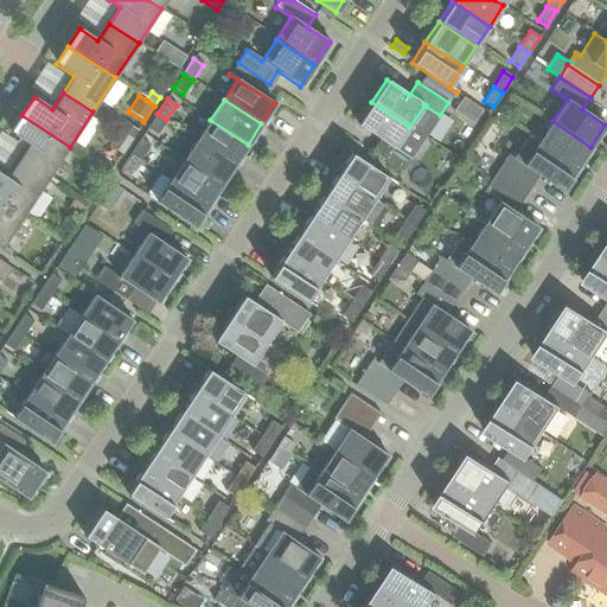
[(409,127),(371,102),(357,123),(379,139),(371,152),(402,172),(410,159),(425,138),(409,127)]
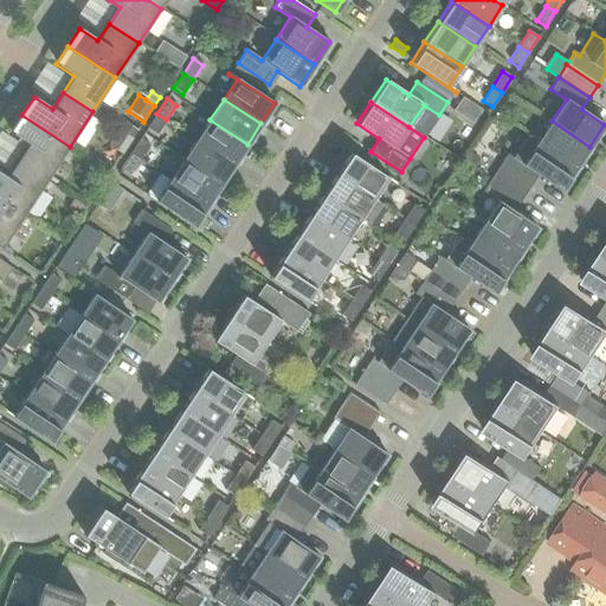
[(156,114),(147,128),(156,135),(166,120),(156,114)]
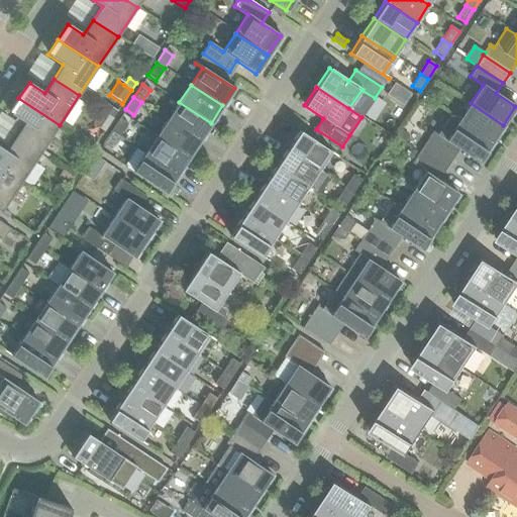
[(24,123),(14,137),(39,154),(60,125),(18,98),(9,113),(24,123)]
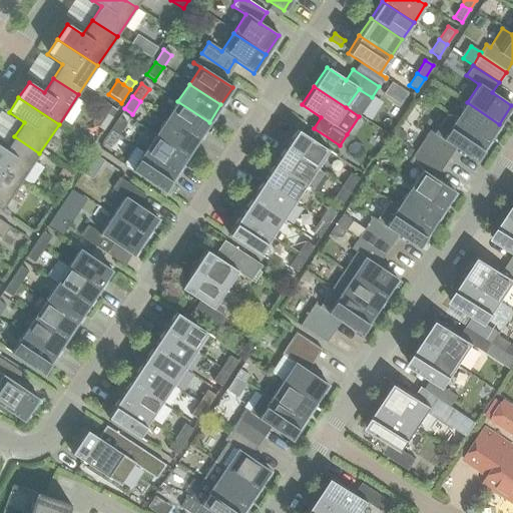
[(177,101),(166,118),(197,139),(209,122),(177,101)]
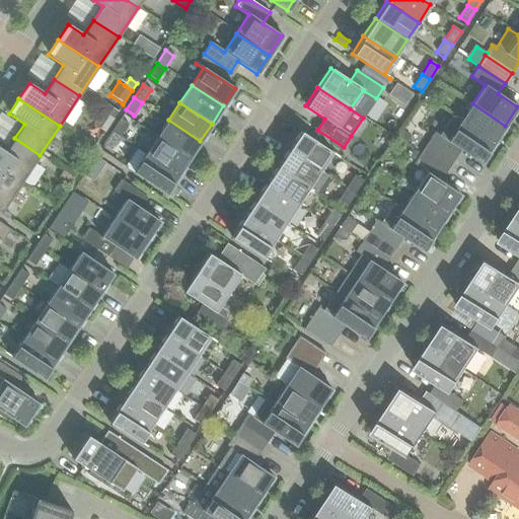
[(472,103),(459,123),(492,144),(505,126),(472,103)]
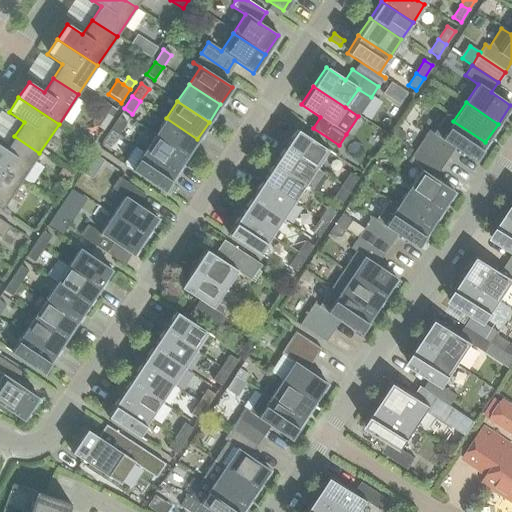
[(100,110),(92,123),(103,130),(111,118),(100,110)]
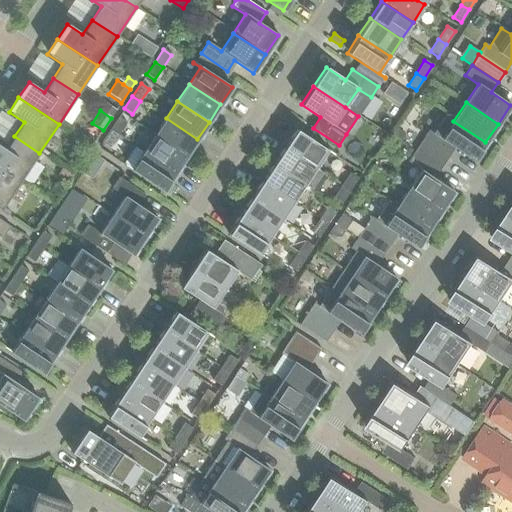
[(421,141),(447,158),(454,148),(473,161),(485,142),(453,121),(444,115),(432,134),(428,131),(421,141)]
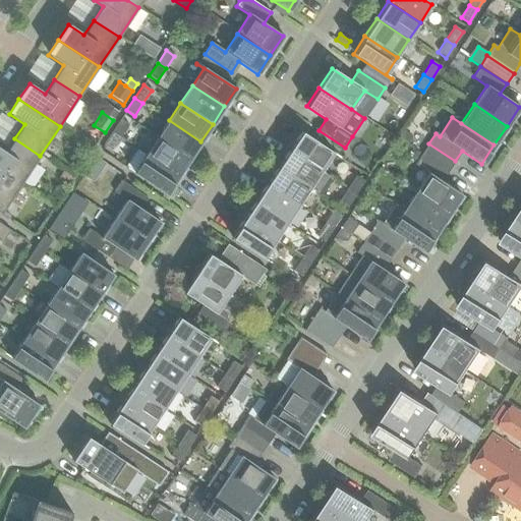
[(120,119),(112,132),(120,137),(128,125),(120,119)]
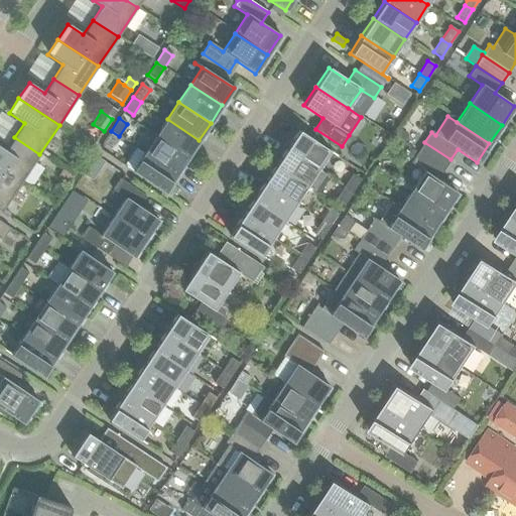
[(199,140),(167,119),(155,136),(187,157),(199,140)]
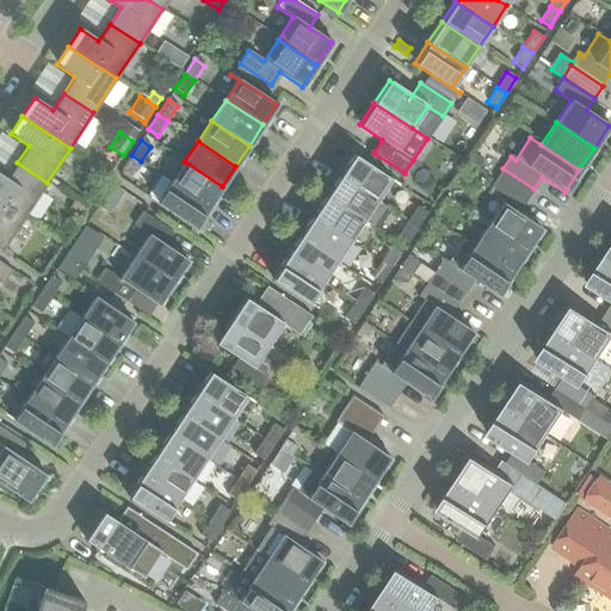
[(467,162),(477,170),(483,161),(473,154),(467,162)]
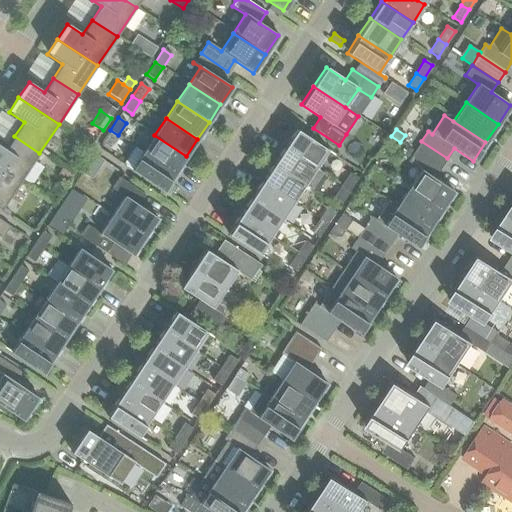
[(109,148),(118,135),(110,130),(101,142),(109,148)]
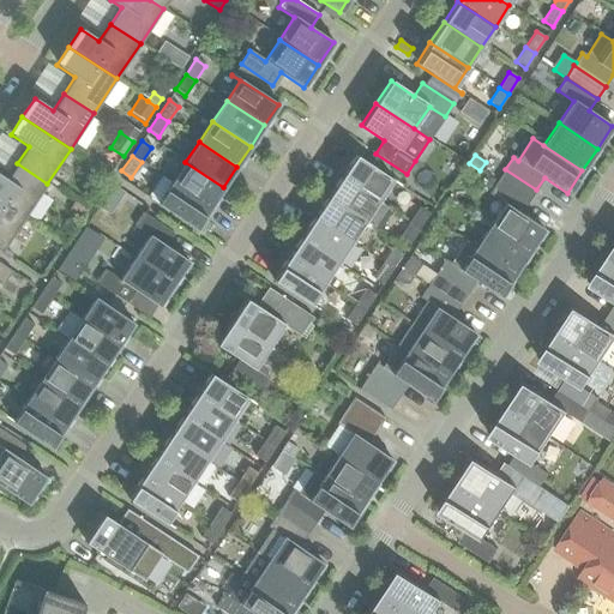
[(401,186),(355,156),(341,176),(379,202),(392,181),(399,187),(401,186)]
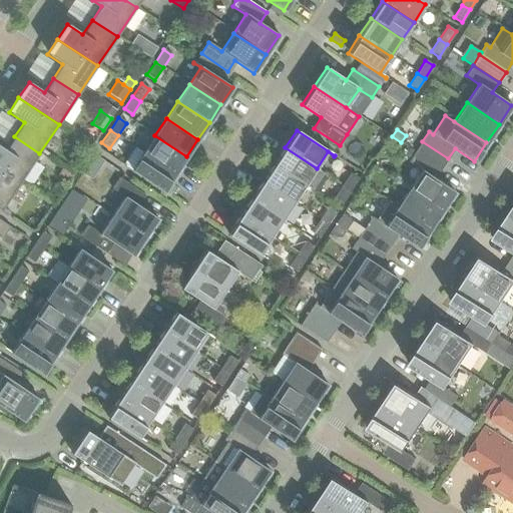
[(154,135),(143,153),(174,174),(186,156),(154,135)]
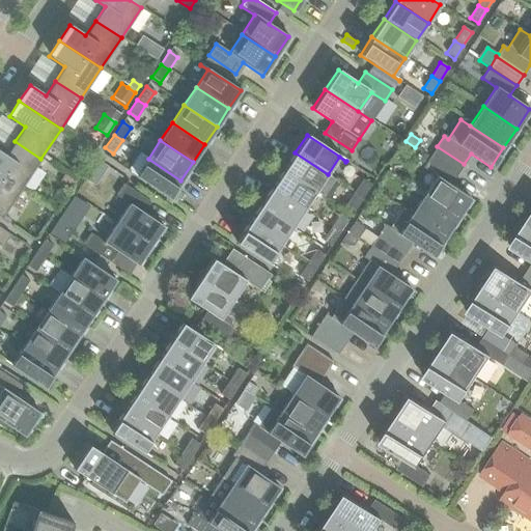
[(0,174),(21,189),(40,159),(15,141),(5,155),(0,150),(0,174)]
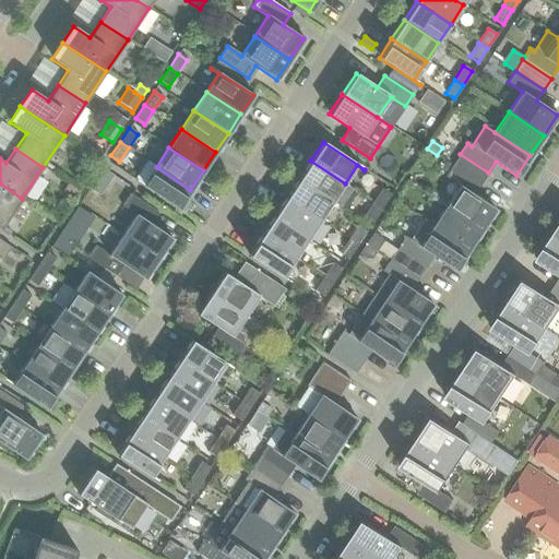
[(452,165),(480,185),(488,173),(460,154),(452,165)]
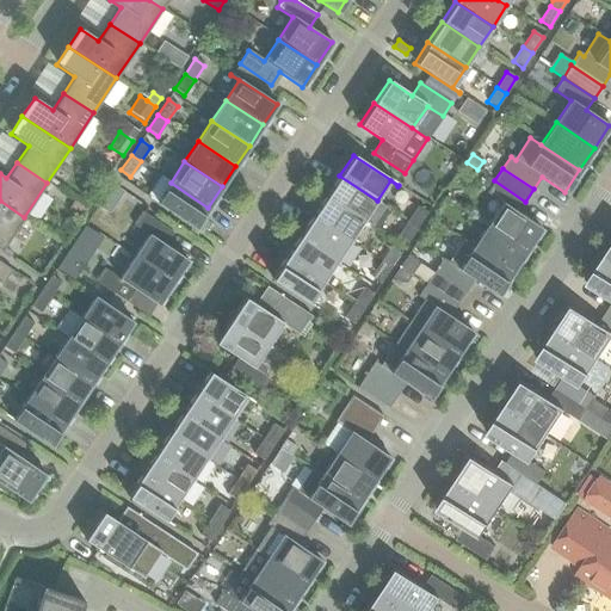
[(377,201),(339,176),(326,196),(363,221),(377,201)]
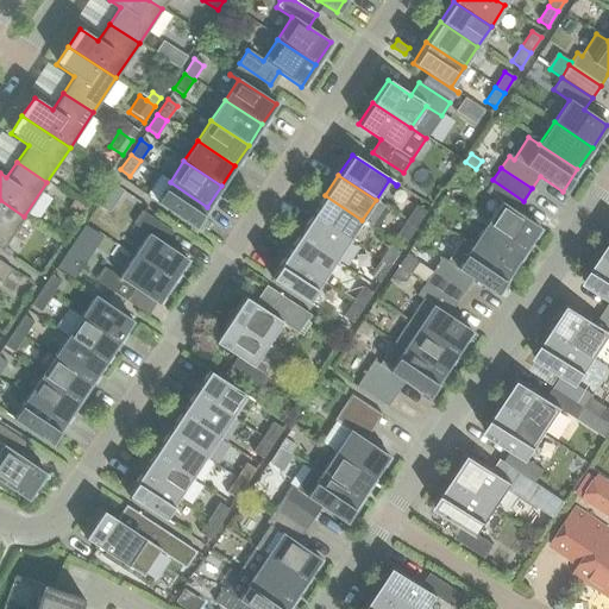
[(501,202),(485,225),(525,250),(539,228),(516,213),(523,201),(493,180),(484,193),(501,202)]
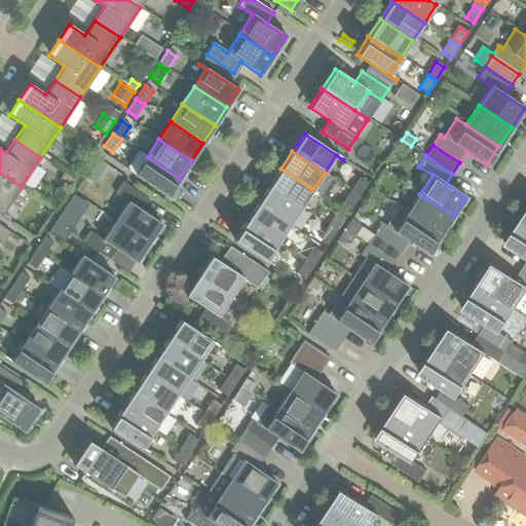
[(167,196),(179,179),(147,157),(136,174),(128,170),(128,171),(167,196)]
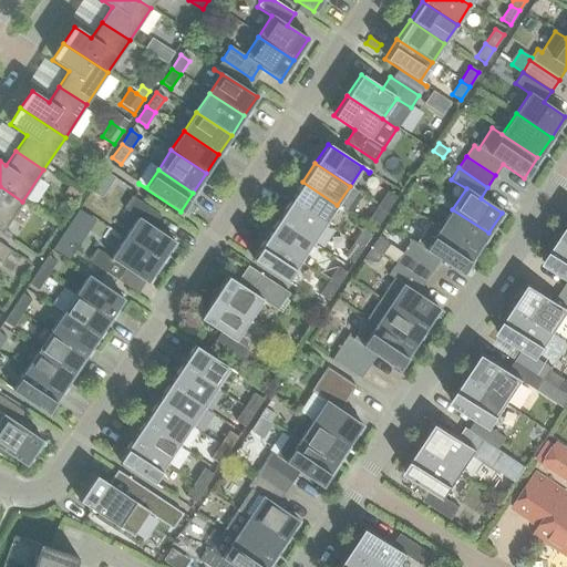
[(107,173),(101,174),(99,178),(110,185),(114,178),(107,173)]
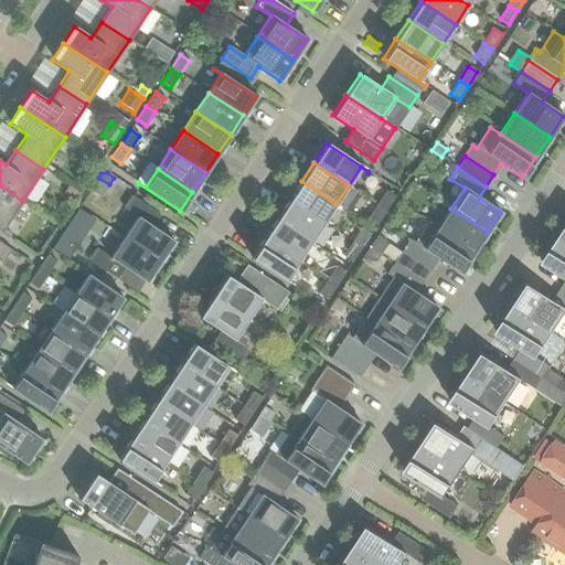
[(336,204),(301,181),(288,200),(323,223),(336,204)]
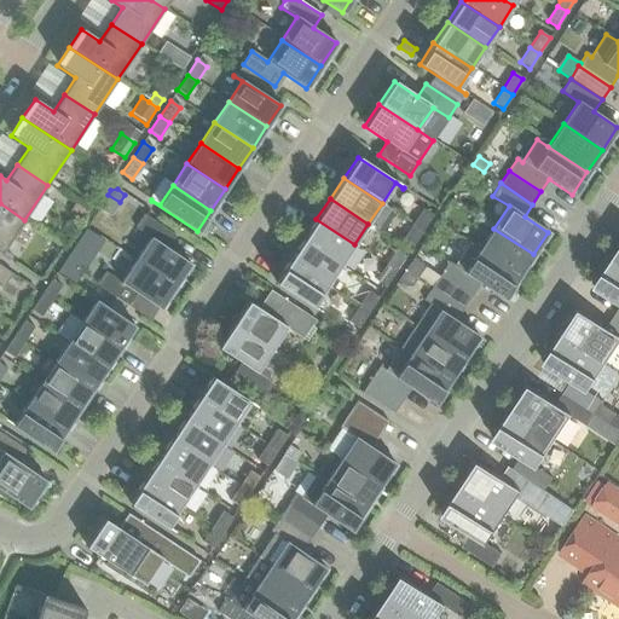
[(0,254),(1,255),(24,220),(0,203),(0,254)]
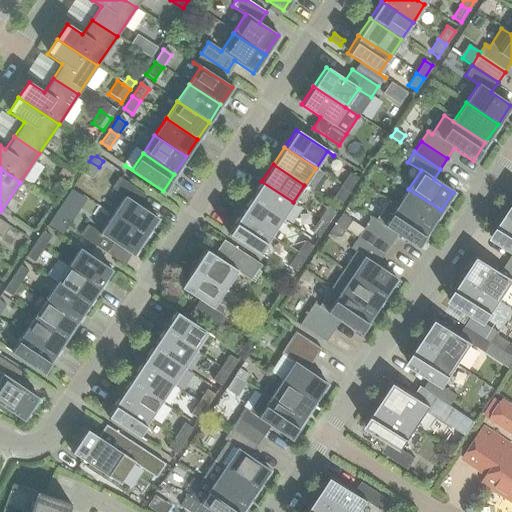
[(349,191),(357,178),(349,173),(341,185),(349,191)]
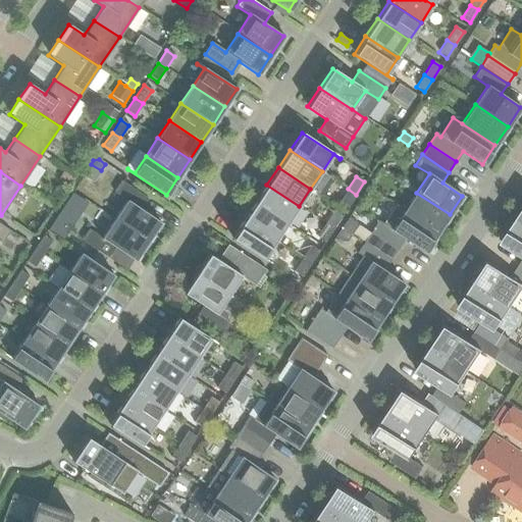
[(160,222),(141,209),(147,198),(120,180),(113,192),(126,201),(114,219),(147,242),(160,222)]
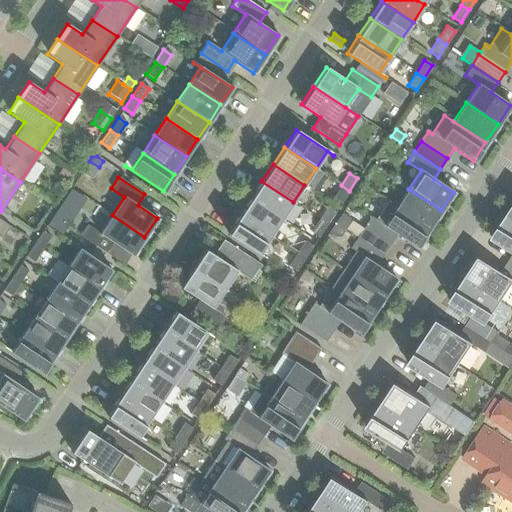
[(293,202),(261,181),(250,199),(281,220),(293,202)]
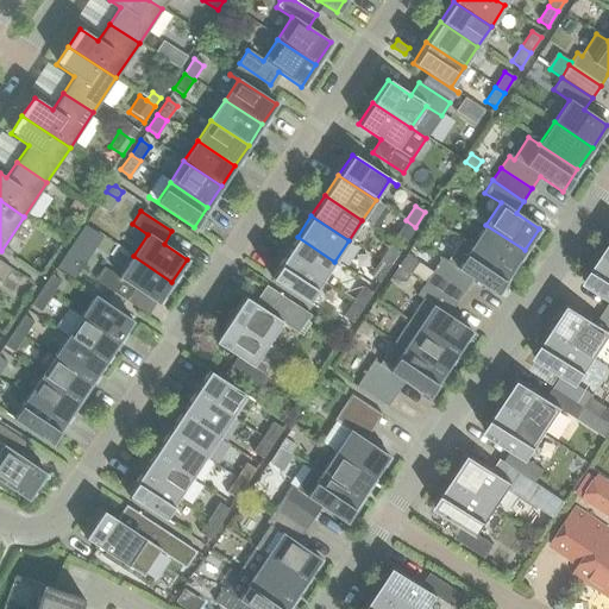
[(406,242),(415,227),(406,220),(396,236),(406,242)]
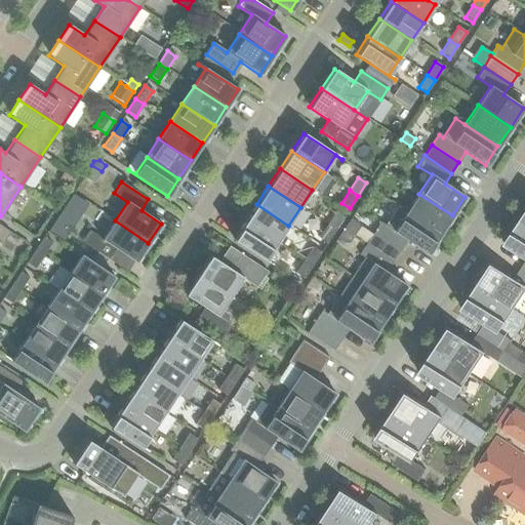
[(418,194),(406,212),(439,235),(452,215),(418,194)]
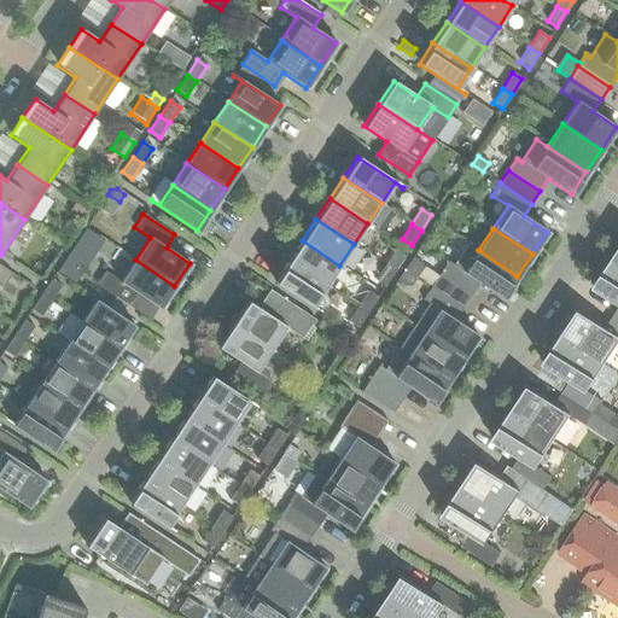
[(339,266),(302,240),(287,261),(326,286),(339,266)]
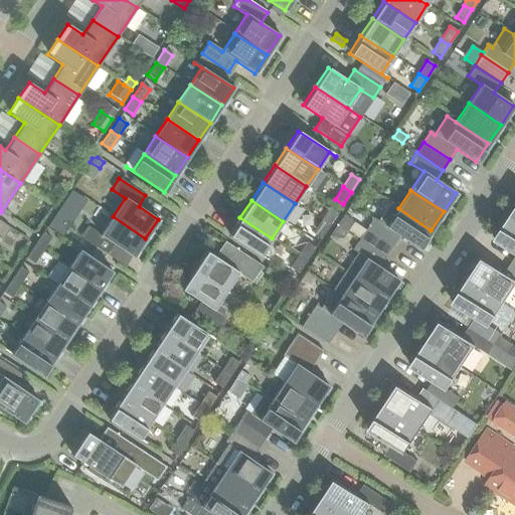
[(431,230),(398,208),(389,203),(377,221),(373,218),(366,228),(392,246),(399,236),(418,248),(431,230)]
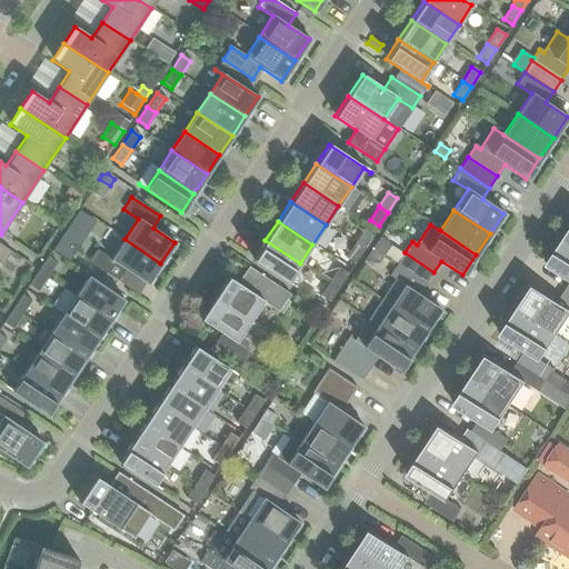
[(363,250),(372,236),(363,230),(353,243),(363,250)]
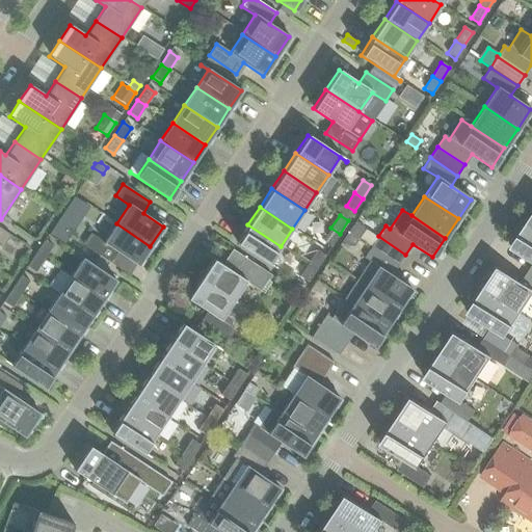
[(348,232),(357,239),(364,231),(362,227),(354,221),(348,232)]
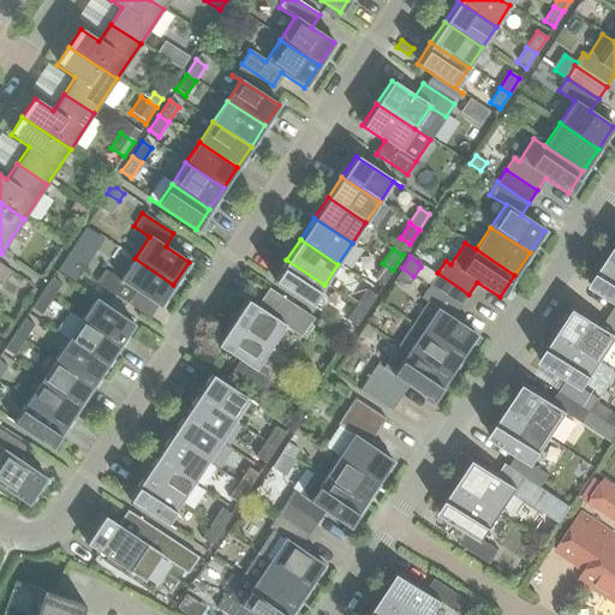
[(173,285),(135,258),(120,281),(105,270),(95,284),(126,304),(135,292),(159,308),(173,285)]
